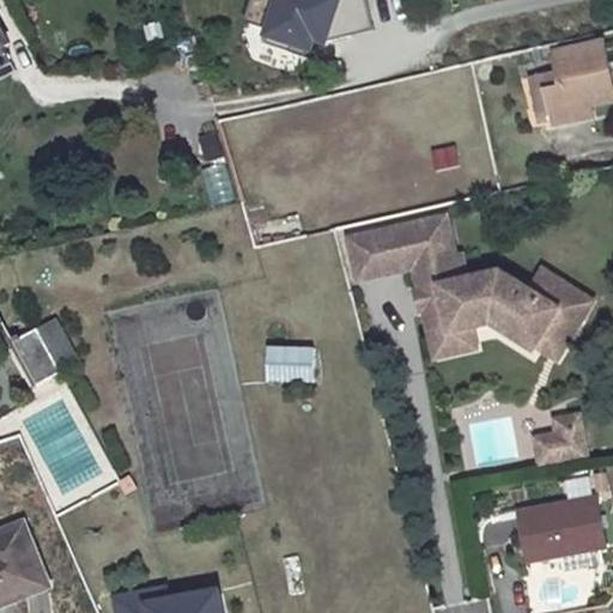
[(297,78),(291,50),(297,50),(295,38),(289,40),(286,31),(266,37),(262,19),(228,28),(240,90),(297,78)]
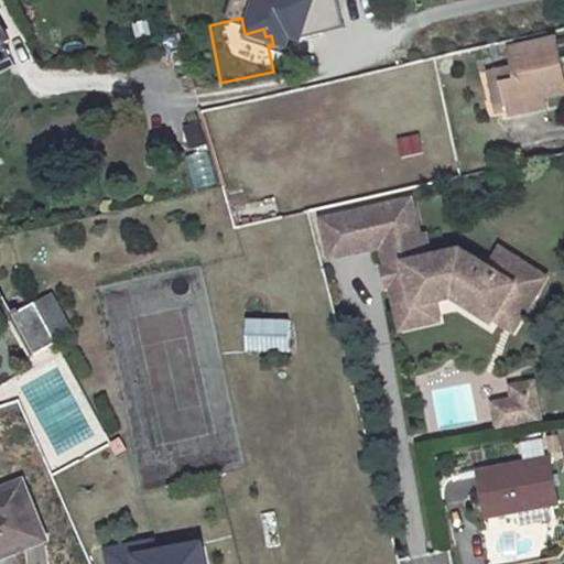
[(0,66),(13,62),(0,32),(0,66)]
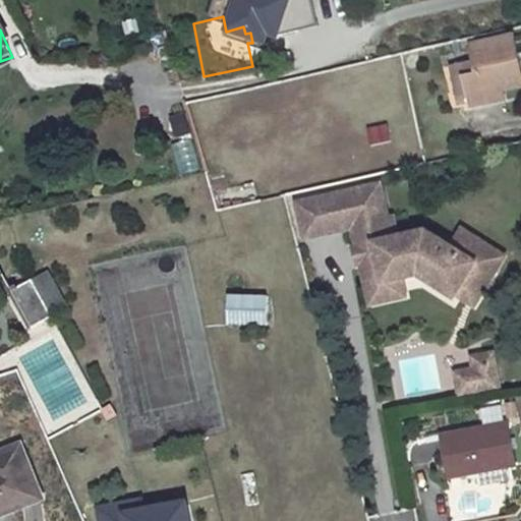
[(504,98),(502,91),(520,85),(520,73),(513,37),(471,47),(473,62),(452,67),(460,105),(470,103),(471,106),(504,98)]
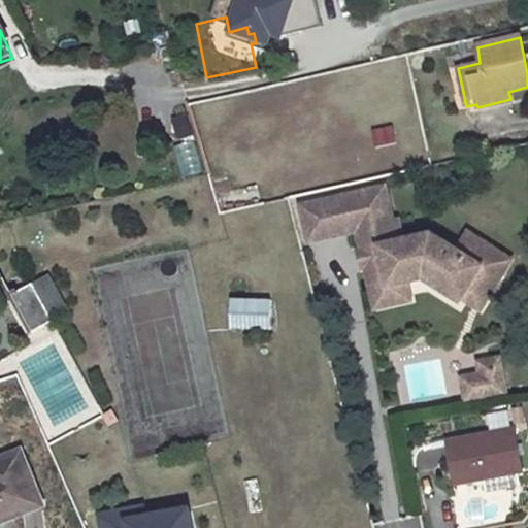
[(392,128),(372,132),(376,149),(395,143),(392,128)]
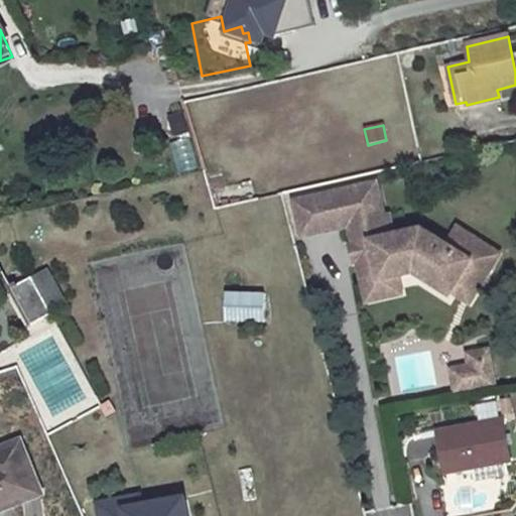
[(386,140),(368,145),(370,154),(389,149),(386,140)]
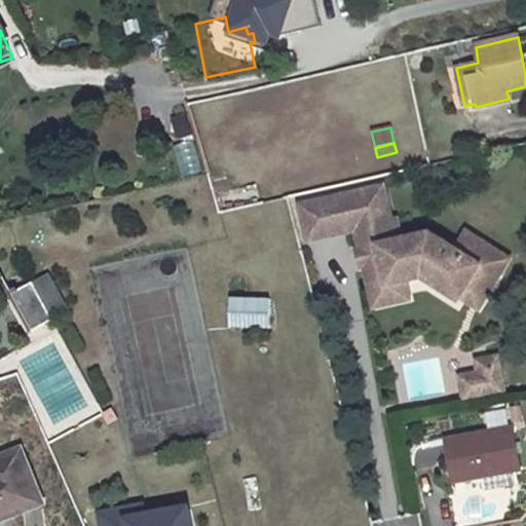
[(486,295),(510,259),(466,232),(456,250),(429,233),(401,240),(397,219),(391,220),(383,186),(300,205),(308,240),(357,229),(361,249),(362,251),(368,249),(372,263),(365,264),(365,265),(370,290),(405,282),(422,277),(459,300),(468,284),(486,295)]
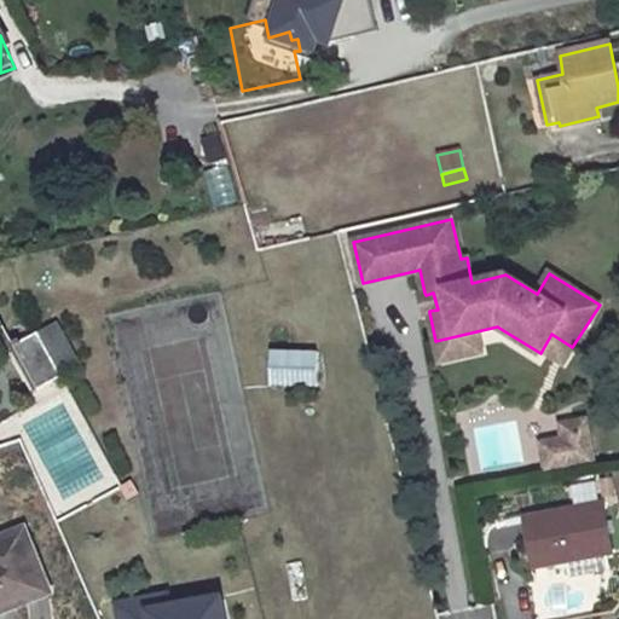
[(438,310),(433,293),(426,295),(424,293),(421,294),(426,314),(429,312),(429,311),(438,310)]
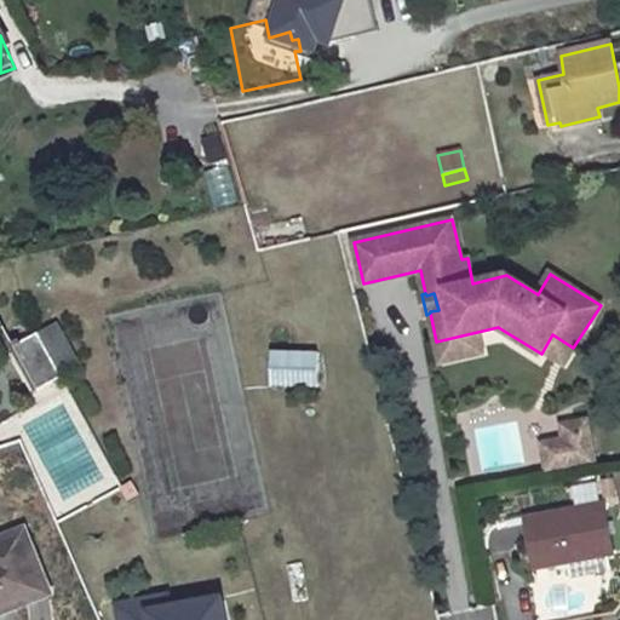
[(482,352),(477,332),(436,342),(441,361),(482,352)]
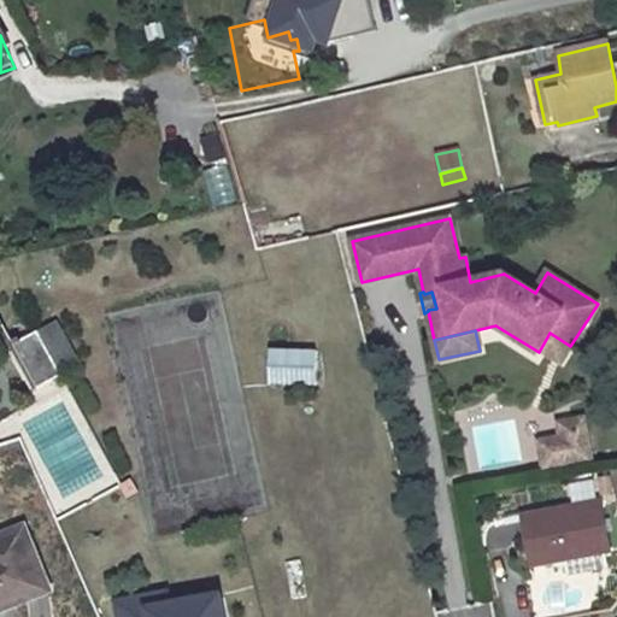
[(36,333),(13,345),(37,389),(60,376),(36,333)]
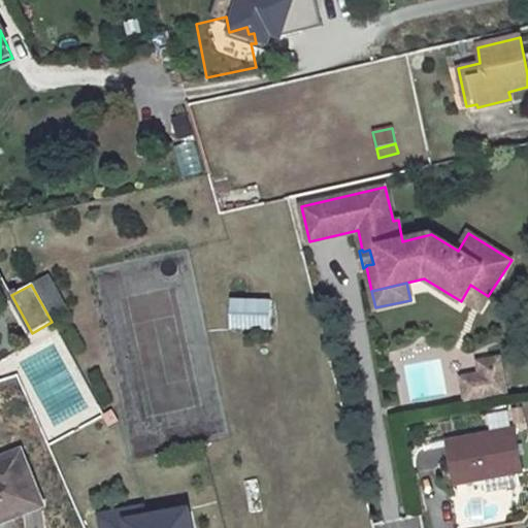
[(479,312),(488,296),(470,285),(461,301),(479,312)]
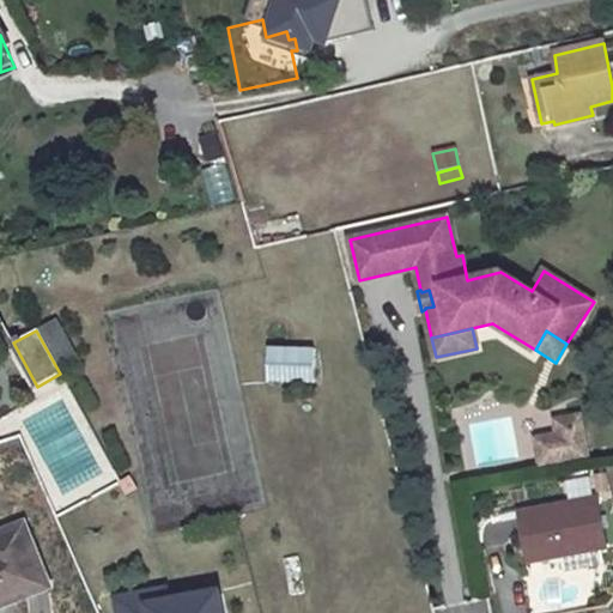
[(314,383),(314,347),(263,347),(263,383),(314,383)]
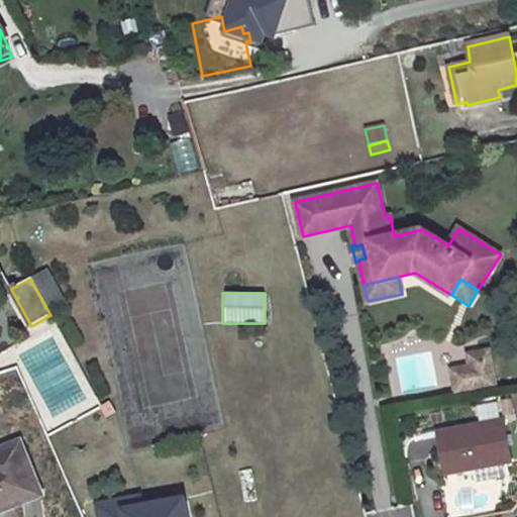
[(480,376),(478,366),(492,363),(490,350),(470,354),(472,367),(452,370),(454,381),(480,376)]
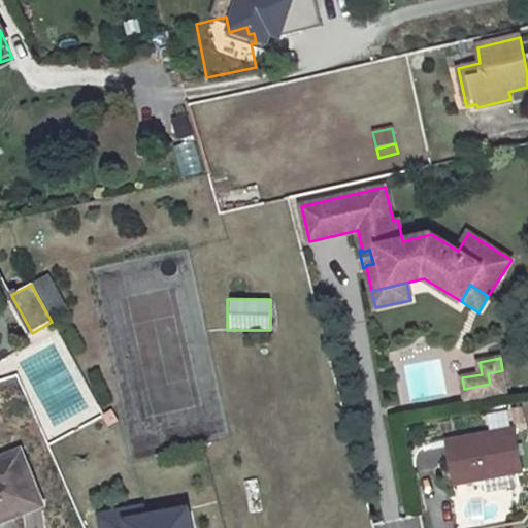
[(507,394),(502,370),(488,373),(490,384),(464,389),(466,401),(507,394)]
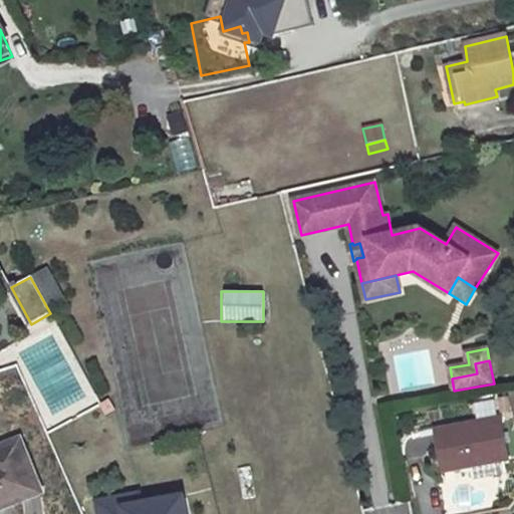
[(493,400),(471,405),(474,421),(496,416),(493,400)]
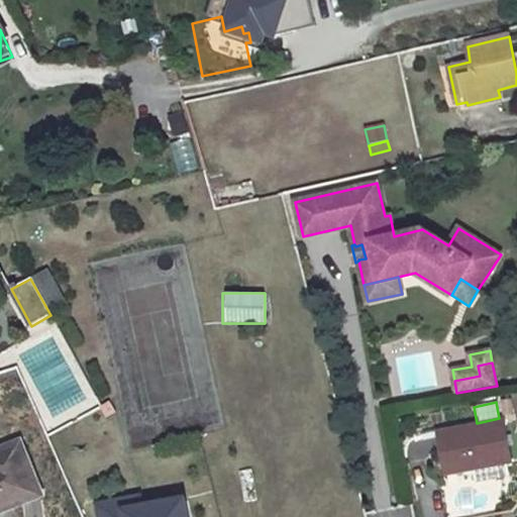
[(503,421),(438,433),(445,475),(512,462),(503,421)]
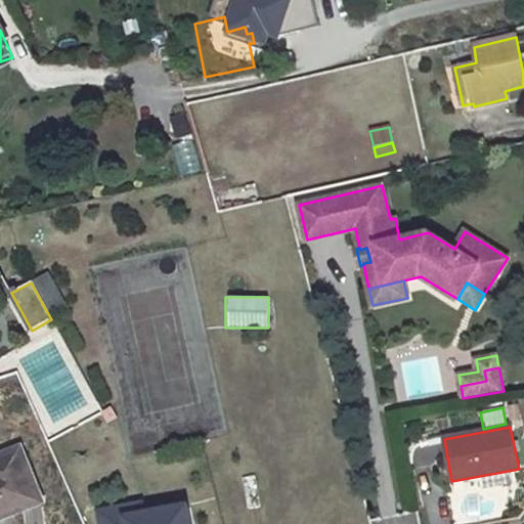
[(19,450),(0,457),(0,518),(40,501),(19,450)]
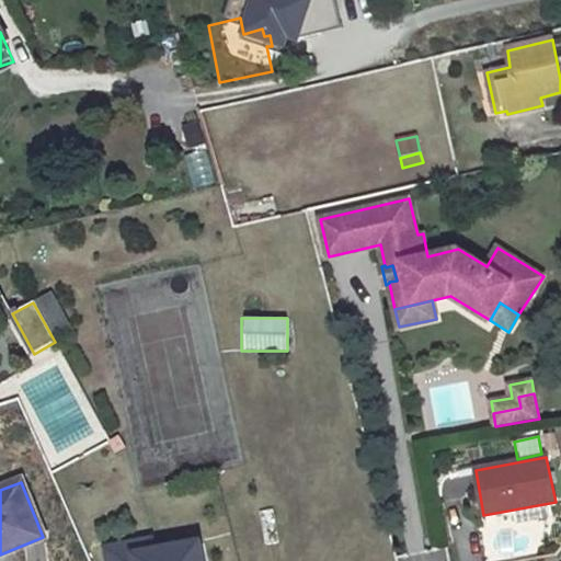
[(105,560),(204,560),(199,534),(104,550),(105,560)]
